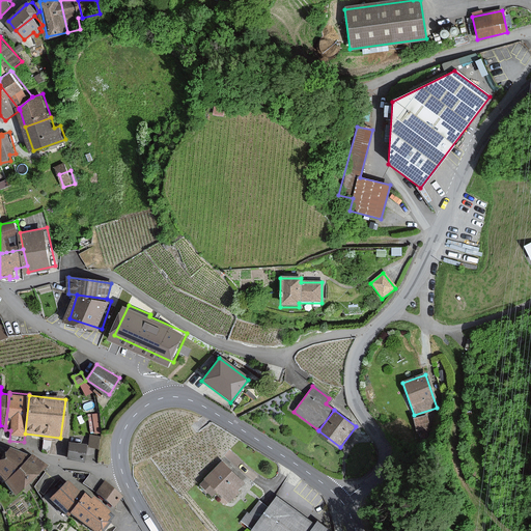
[(96,463),(101,437),(90,435),(88,446),(86,462),(96,463)]
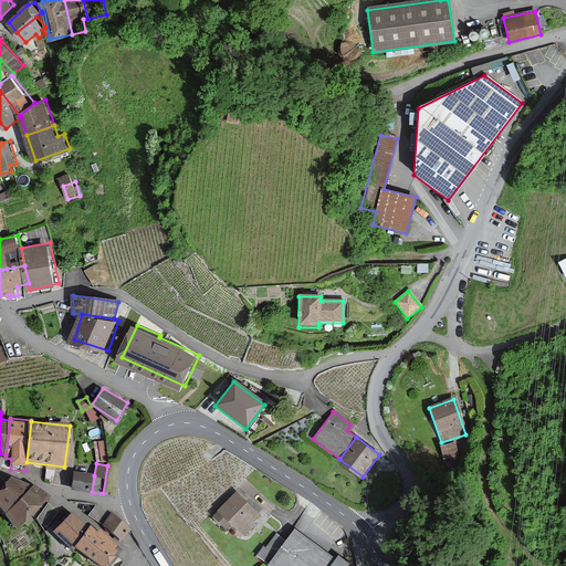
[(76,472),(74,489),(92,492),(94,475),(76,472)]
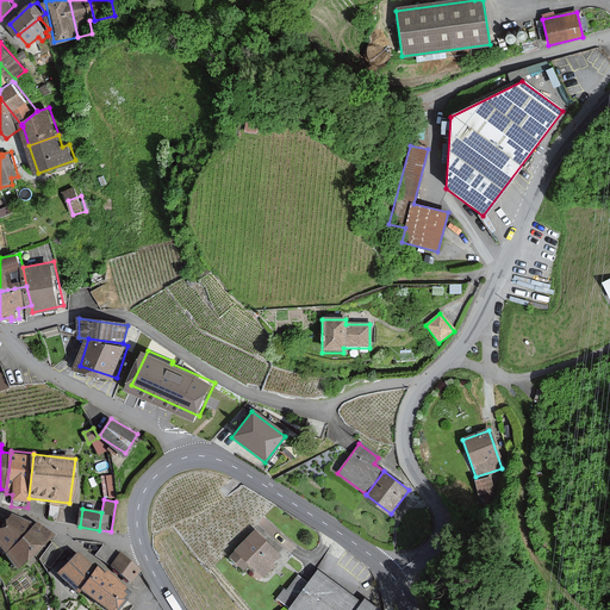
[(0,543),(7,552),(36,524),(14,516),(0,528),(0,543)]
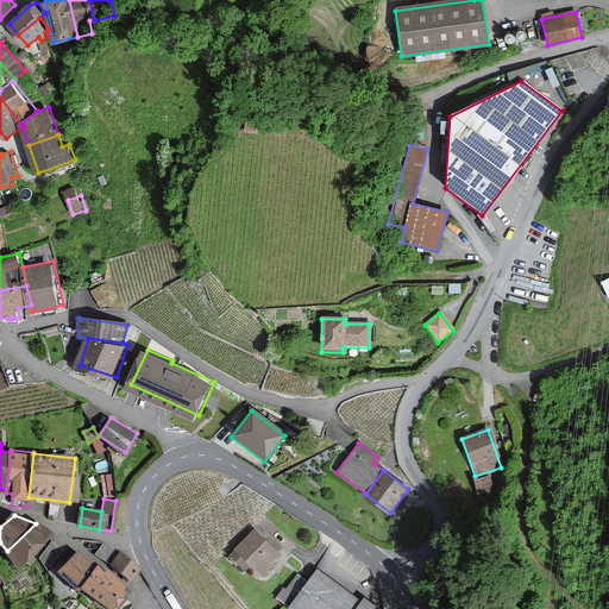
[(7,551),(22,565),(54,535),(38,522),(36,523),(7,551)]
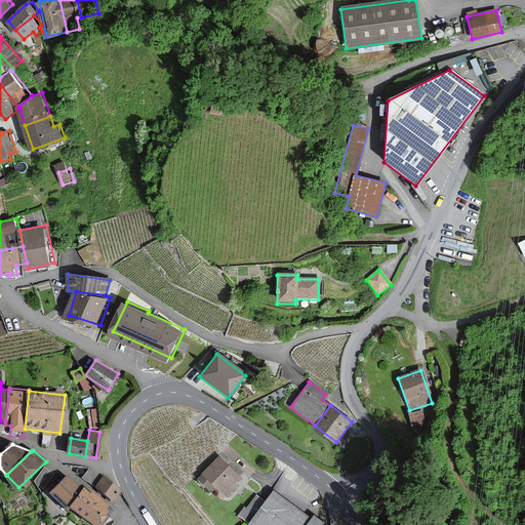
[(223,455),(202,477),(214,488),(218,484),(229,493),(244,477),(232,465),(223,455)]
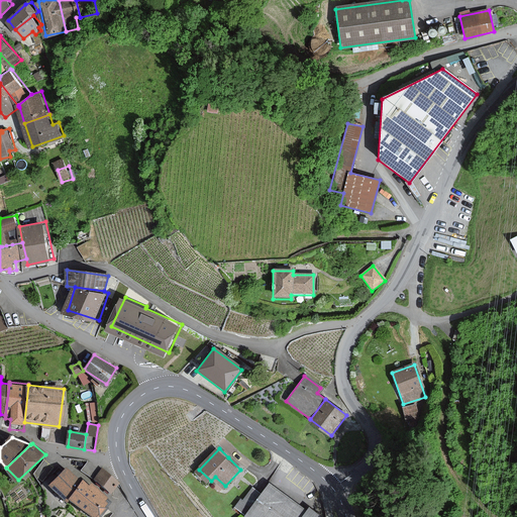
[(67,500),(70,497),(83,482),(66,468),(50,486),(67,500)]
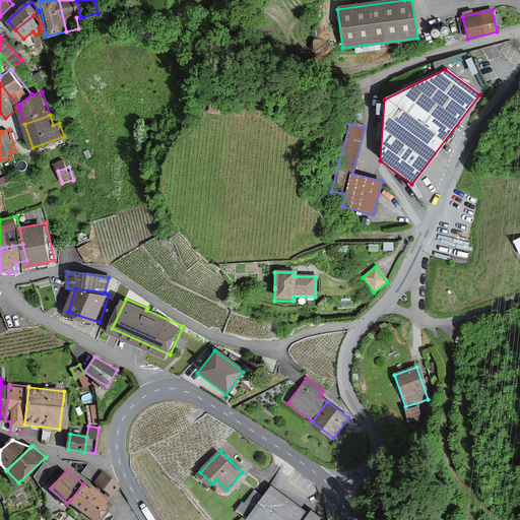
[(95,482),(113,495),(120,485),(104,472),(95,482)]
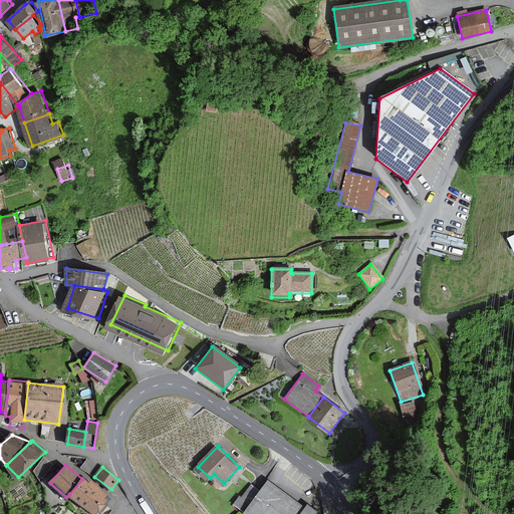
[(83,478),(82,479),(69,494),(93,513),(97,513),(105,505),(104,504),(107,500),(104,498),(107,494),(90,481),(89,483),(83,478)]
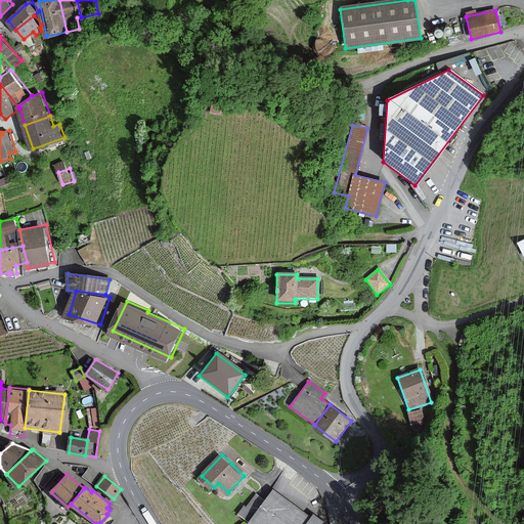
[(329,523),(317,515),(314,518),(276,490),(268,501),(258,494),(249,507),(247,506),(241,514),(255,523),(329,523)]
